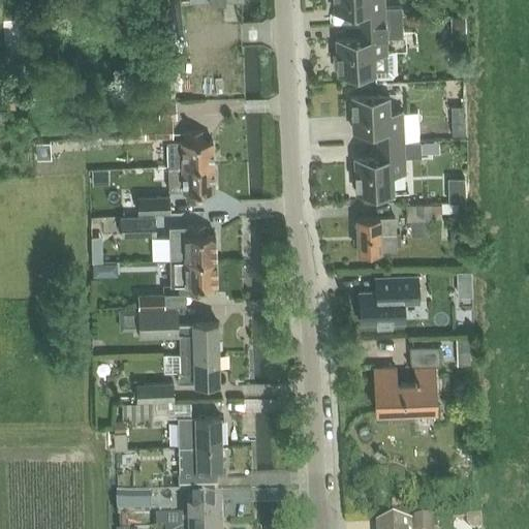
[(402,23),(401,8),(384,9),(383,0),(334,0),(335,11),(359,10),(360,25),(402,23)]
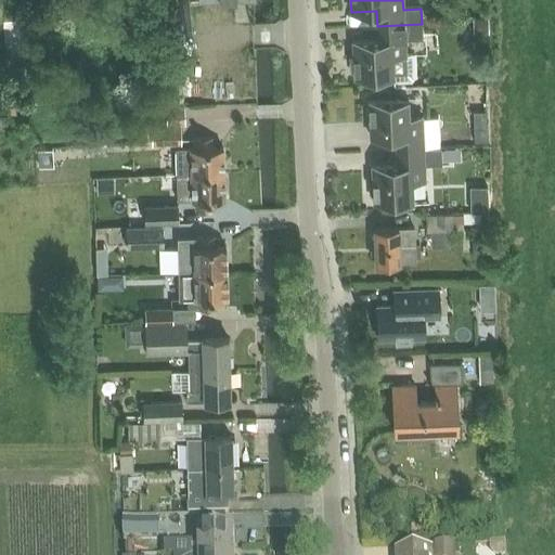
[(404,40),(423,39),(422,24),(377,26),(378,41),(352,42),(355,77),(392,75),(394,80),(417,79),(416,53),(405,54),(404,40)]
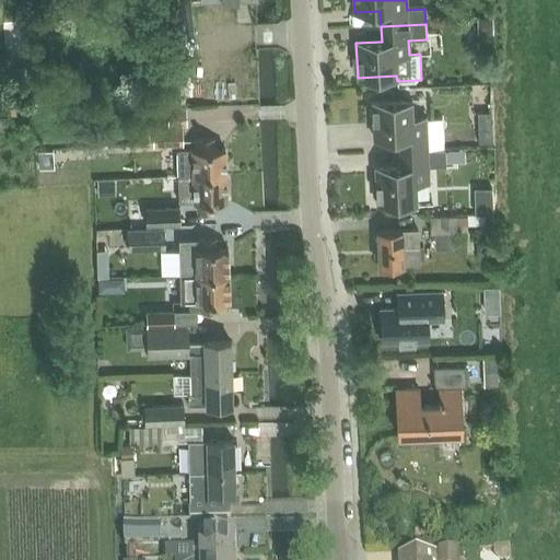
[(399,136),(400,151),(427,150),(427,149),(426,120),(410,121),(409,100),(372,102),(374,138),(399,136)]
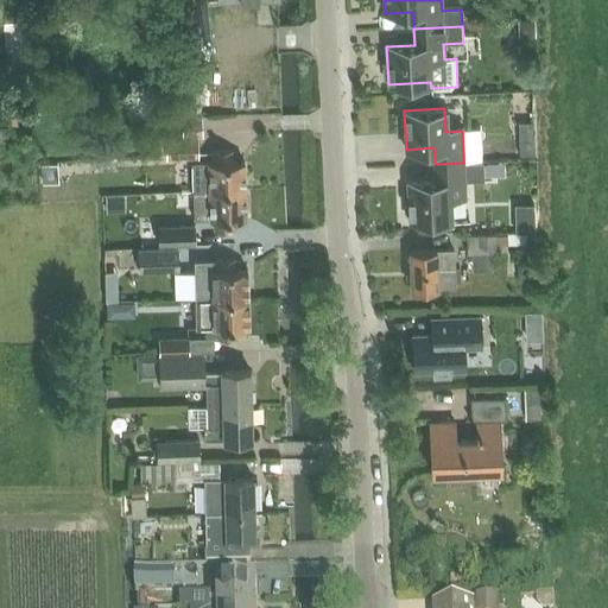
[(202,115),(182,116),(182,138),(197,138),(203,138),(202,115)]
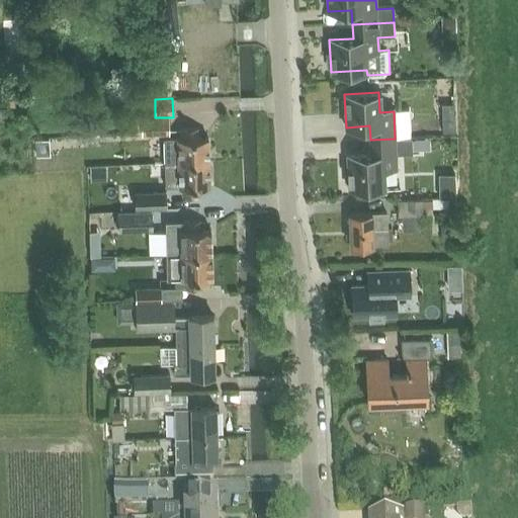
[(155,117),(141,117),(142,135),(169,135),(168,117),(155,117)]
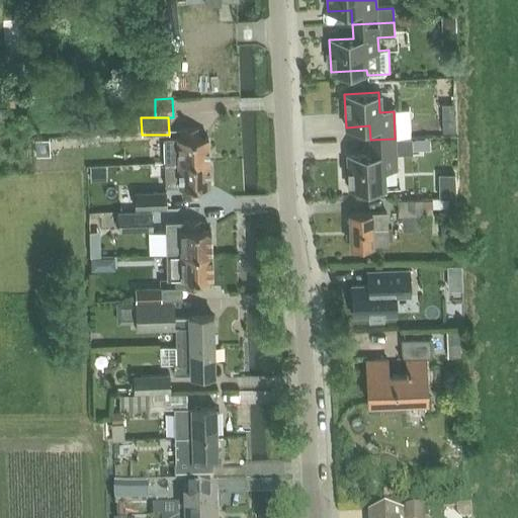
[(181,138),(164,138),(165,163),(209,161),(208,137),(197,138),(197,127),(180,128),(181,138)]
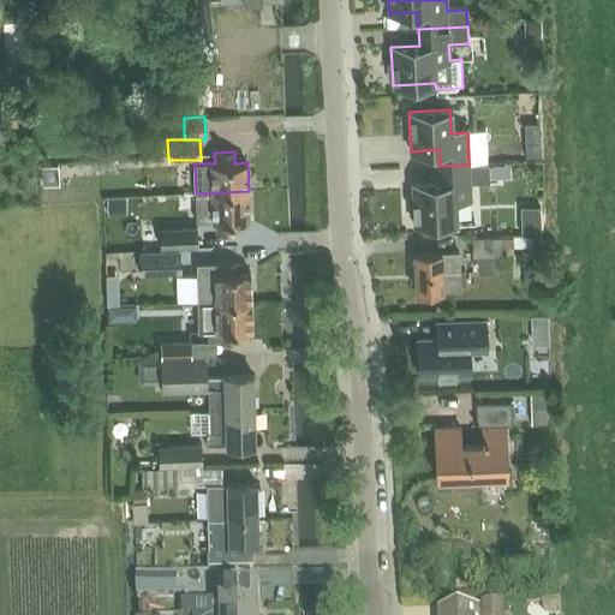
[(412,185),(413,224),(454,221),(453,199),(471,198),(470,181),(489,180),(488,162),(469,163),(469,165),(440,166),(441,183),(412,185)]
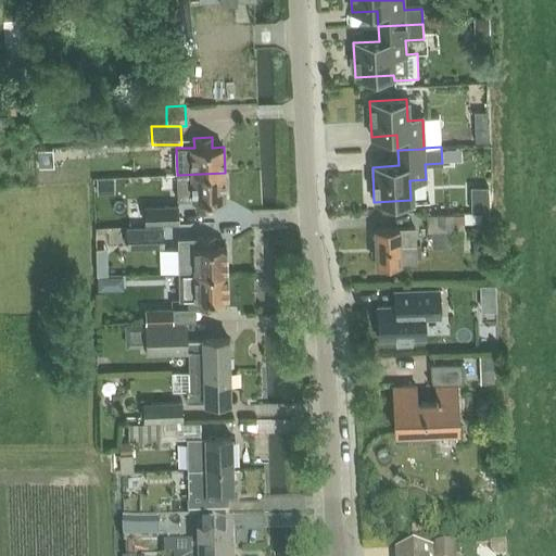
[(225,173),(177,175),(178,201),(196,200),(196,210),(214,209),(213,200),(225,199),(225,173)]
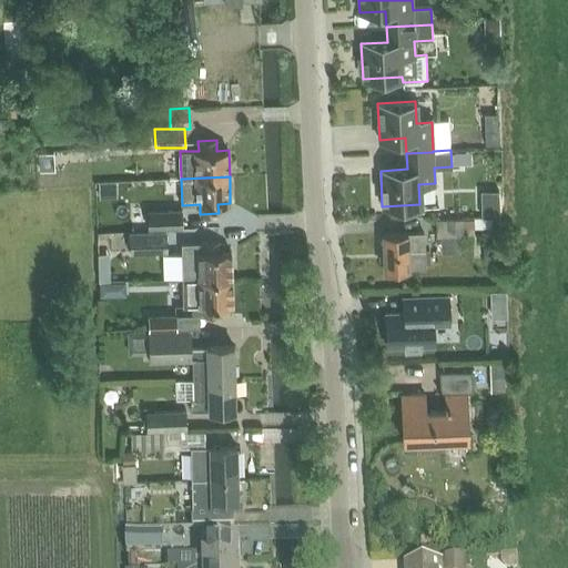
[(181,211),(149,212),(149,229),(181,227),(181,211)]
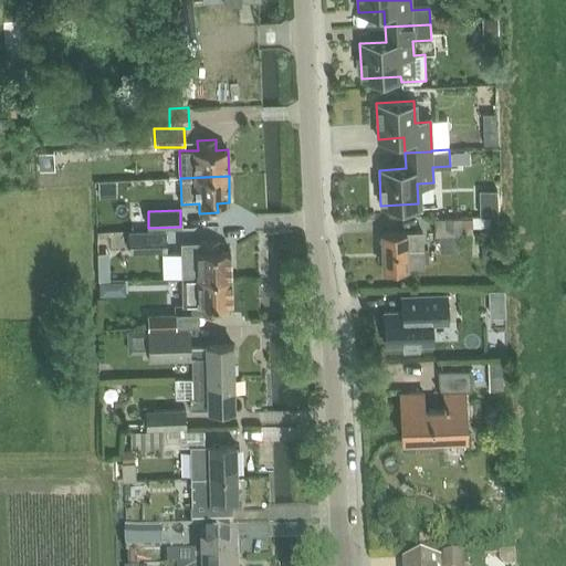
[(460,233),(460,217),(435,217),(435,234),(460,233)]
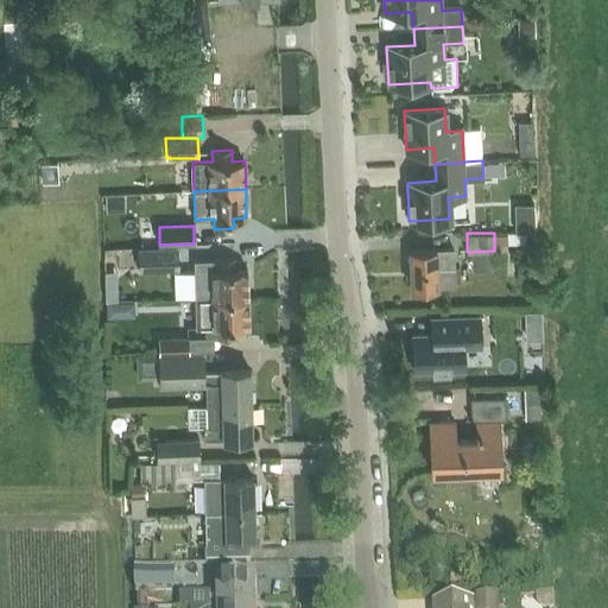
[(177,248),(139,248),(140,271),(177,270),(177,248)]
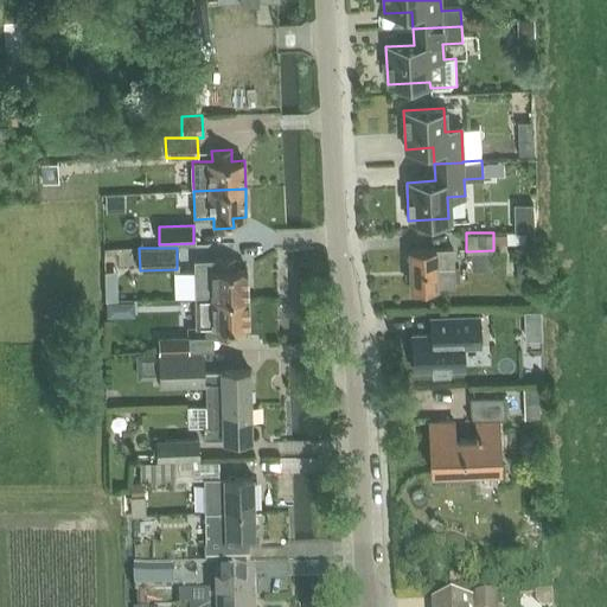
[(436,288),(436,287),(454,286),(453,250),(438,251),(438,250),(409,251),(410,289),(436,288)]
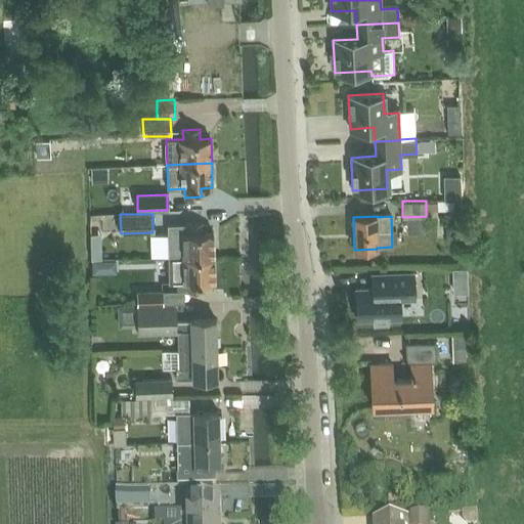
[(185,224),(168,225),(168,234),(169,257),(169,258),(213,257),(213,231),(202,232),(202,223),(185,223),(185,224)]
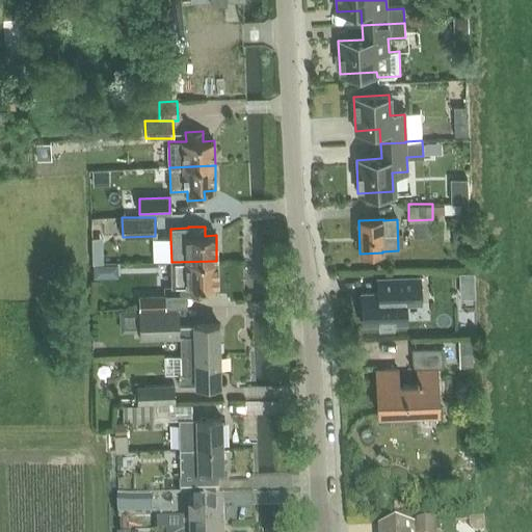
[(216,261),(171,262),(171,287),(180,287),(180,295),(187,295),(190,295),(207,295),(207,286),(217,285),(216,261)]
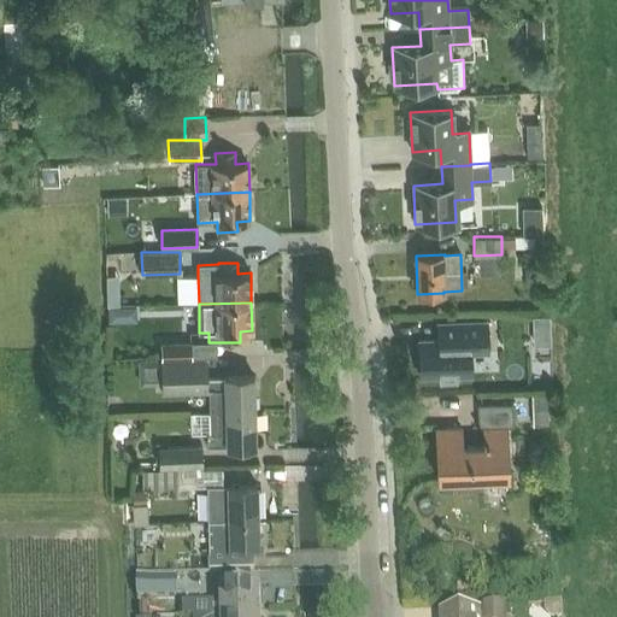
[(439,341),(418,341),(421,378),(441,377),(441,383),(457,382),(457,376),(471,376),(470,354),(488,353),(487,323),(439,324),(439,341)]
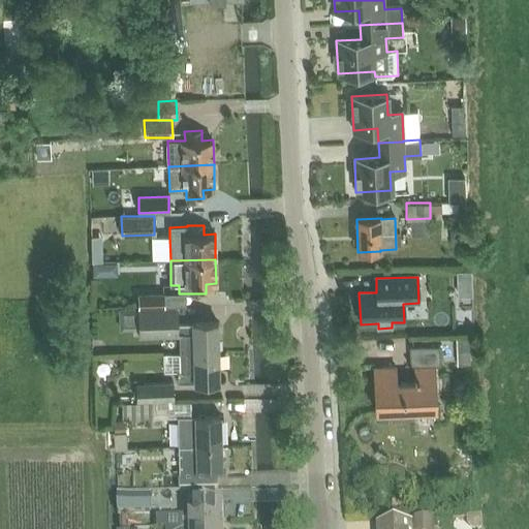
[(163,293),(138,293),(139,307),(163,307),(163,293)]
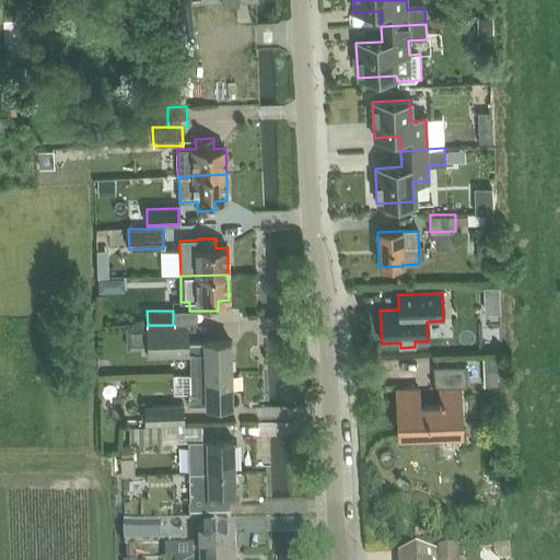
[(186,325),(147,326),(147,327),(148,349),(174,348),(174,354),(191,353),(191,373),(231,373),(230,341),(203,342),(186,342),(186,325)]
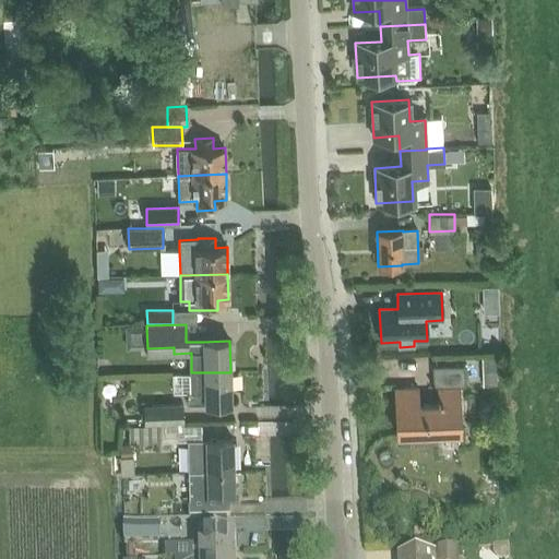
[(129,326),(128,344),(144,345),(145,326),(129,326)]
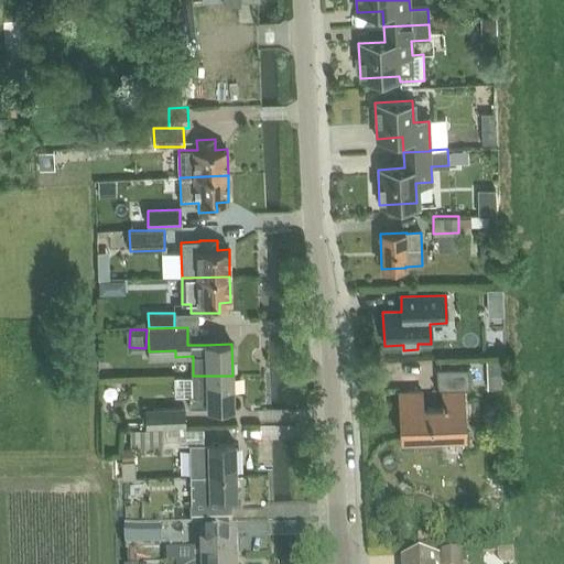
[(399,392),(401,440),(416,440),(418,447),(442,446),(442,438),(464,437),(463,390),(469,390),(468,370),(437,371),(438,391),(443,391),(443,408),(422,409),(422,392),(399,392)]
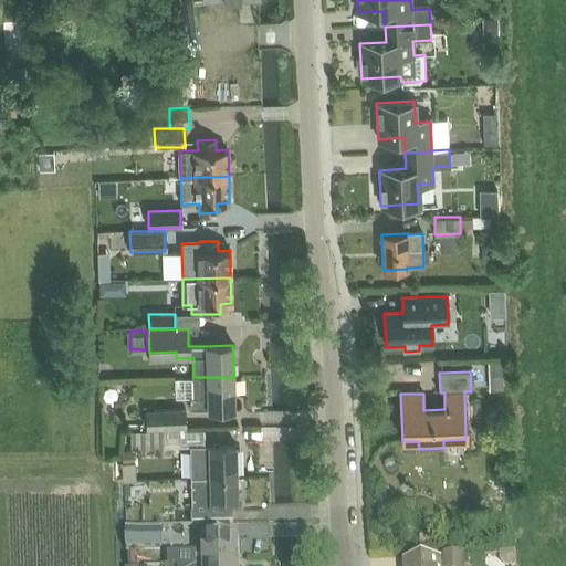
[(399,386),(423,386),(423,373),(399,373),(399,386)]
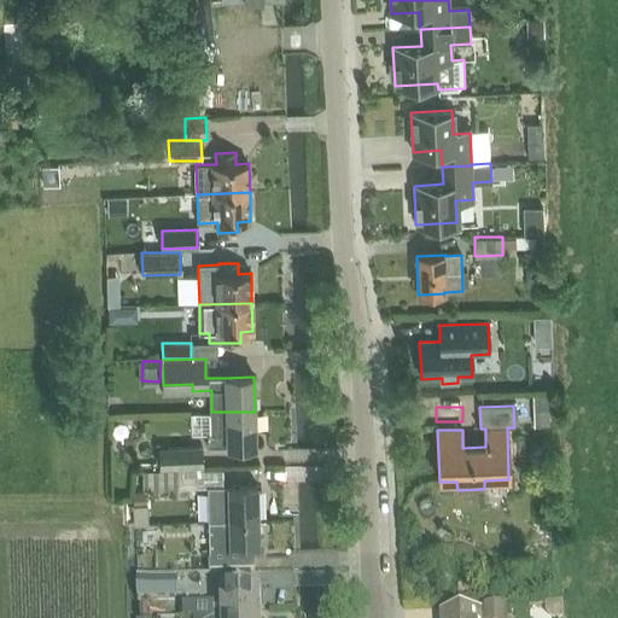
[(211,427),(210,409),(188,410),(188,427),(211,427)]
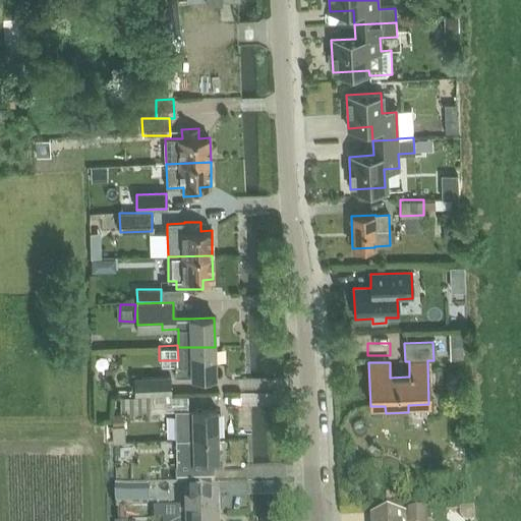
[(179,367),(175,367),(175,377),(191,377),(216,377),(215,347),(178,347),(178,348),(179,367)]
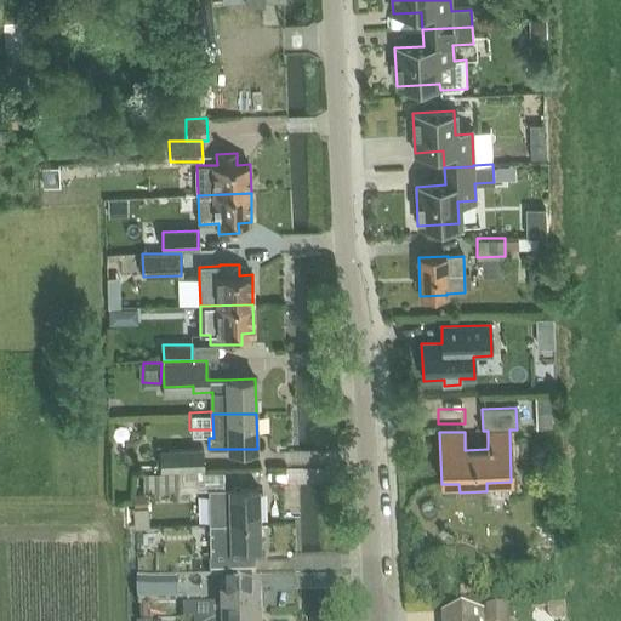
[(160,450),(161,469),(203,468),(201,448),(160,450)]
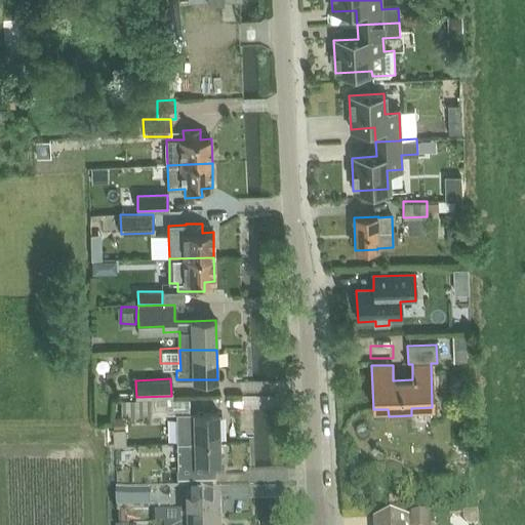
[(120,397),(120,413),(153,414),(153,398),(120,397)]
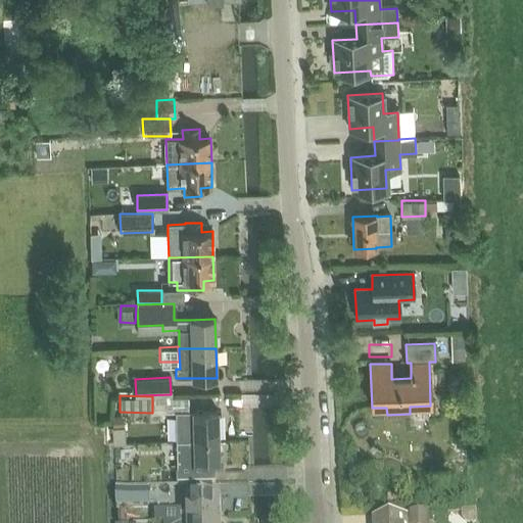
[(218,411),(176,412),(177,441),(219,440),(218,411)]
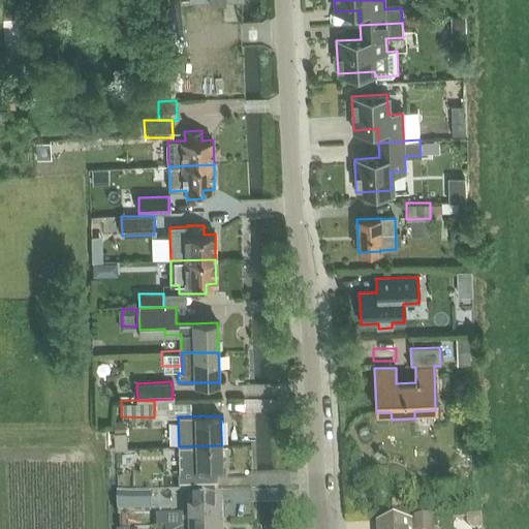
[(221,445),(179,446),(180,474),(181,491),(190,491),(215,490),(218,490),(217,475),(221,475),(221,445)]
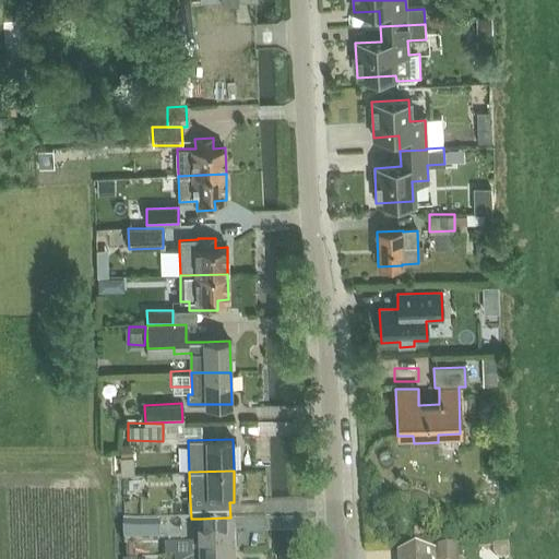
[(158,522),(125,522),(125,542),(159,542),(158,522)]
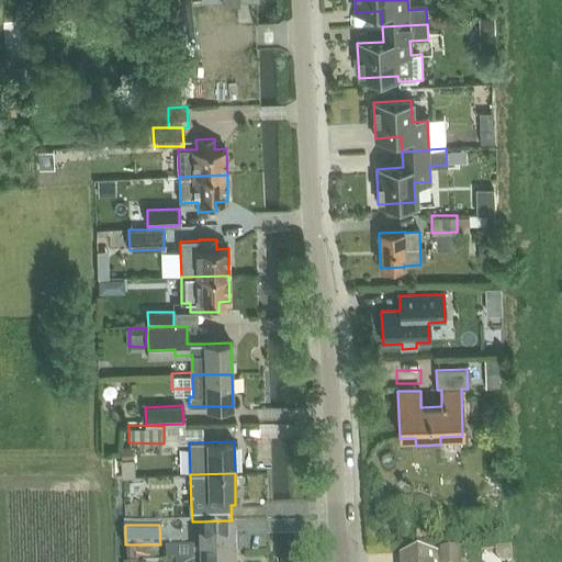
[(202,549),(167,550),(167,561),(169,561),(177,561),(237,560),(237,534),(202,535),(202,549)]
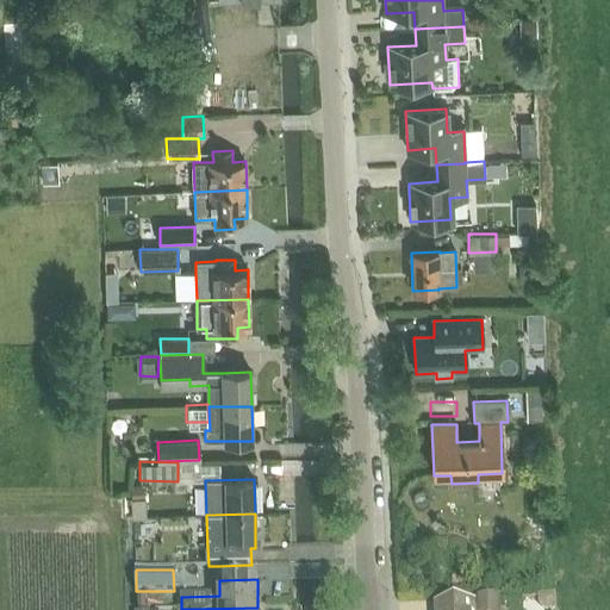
[(443,607),(437,607),(436,609),(499,609),(499,599),(479,599),(479,605),(443,607)]
